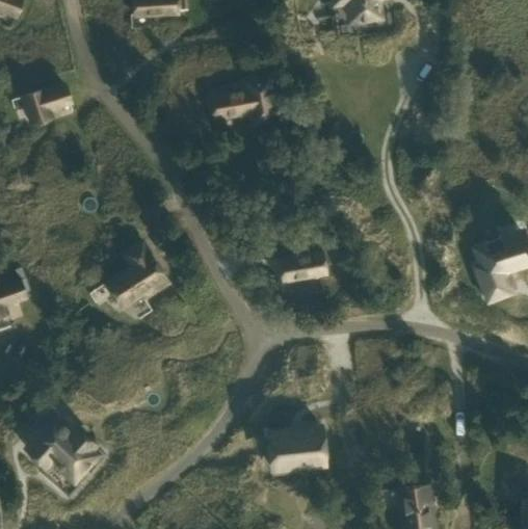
[(136,0),(137,18),(182,16),(182,14),(190,12),(189,0),(136,0)]
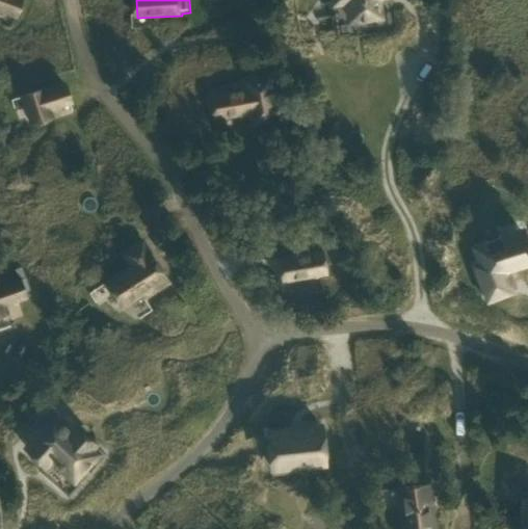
[(337,0),(338,5),(351,3),(354,24),(384,20),(379,0),(337,0)]
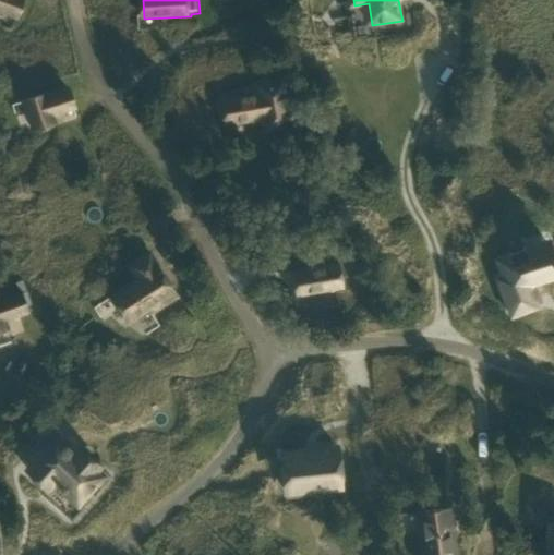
[(229,128),(263,121),(266,120),(269,133),(294,128),(286,83),(261,87),(262,96),(224,104),(229,128)]
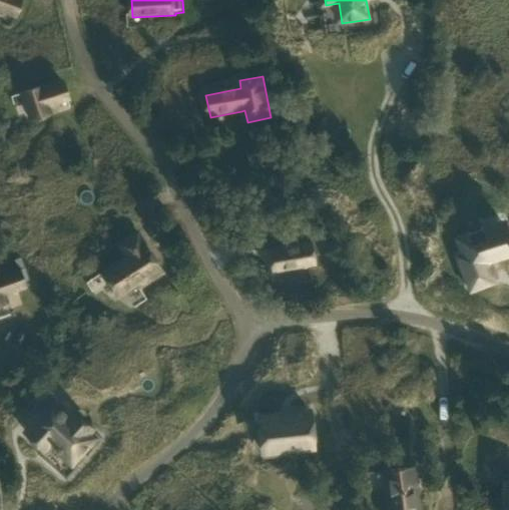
[(50,108),(71,101),(66,85),(45,91),(44,89),(26,95),(34,121),(53,115),(50,108)]
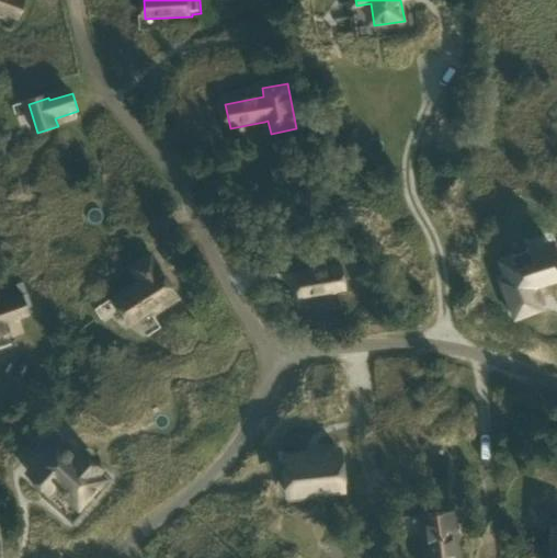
[(511,280),(503,282),(518,320),(545,310),(540,296),(536,298),(533,288),(556,280),(556,253),(554,247),(532,254),(530,250),(514,255),(516,260),(506,264),(511,280)]
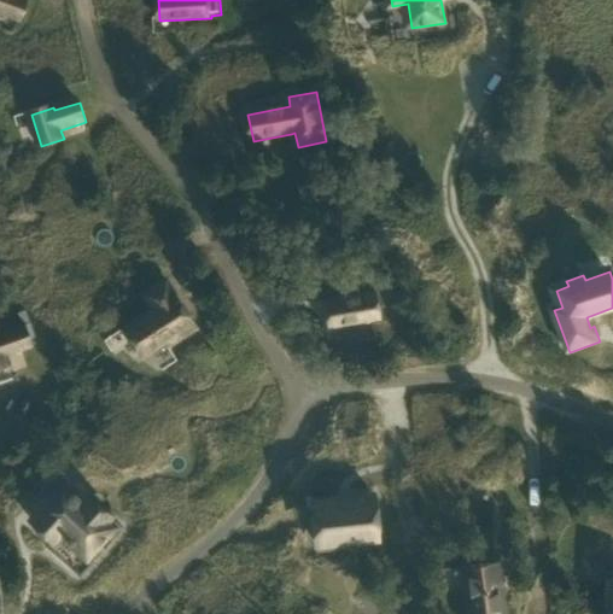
[(200,332),(169,284),(147,297),(157,313),(127,332),(145,360),(168,345),(170,350),(200,332)]
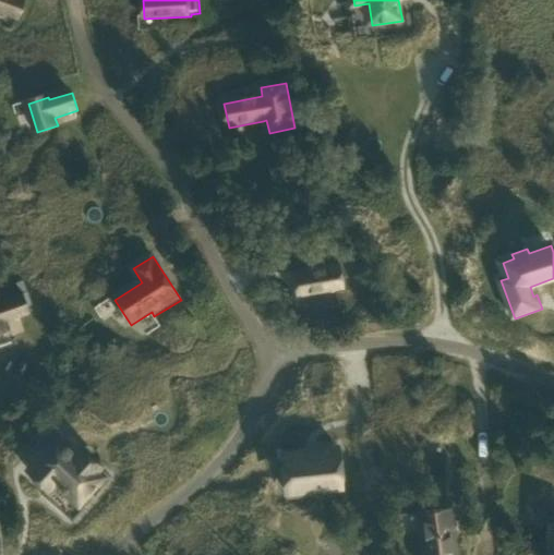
[(346,289),(342,266),(296,275),(300,298),(346,289)]
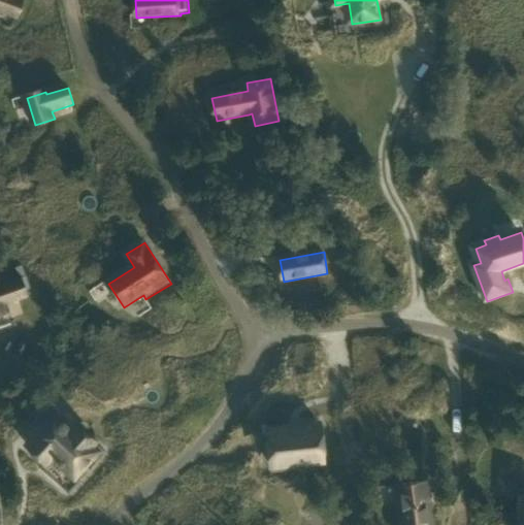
[(6,305),(28,297),(22,281),(1,288),(0,285),(0,315),(9,313),(6,305)]
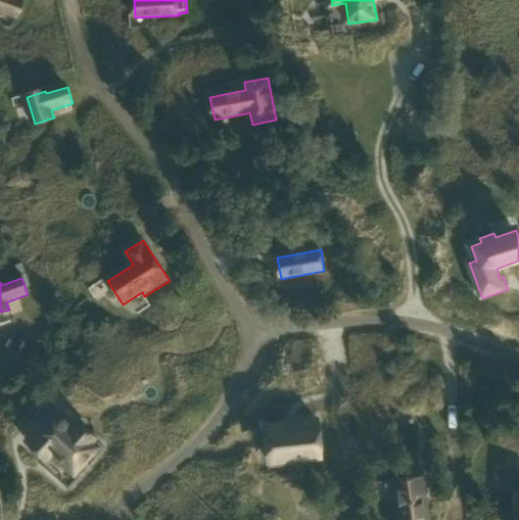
[(45,428),(30,444),(47,460),(51,457),(75,478),(101,450),(93,442),(96,439),(79,424),(75,428),(54,410),(41,425),(45,428)]
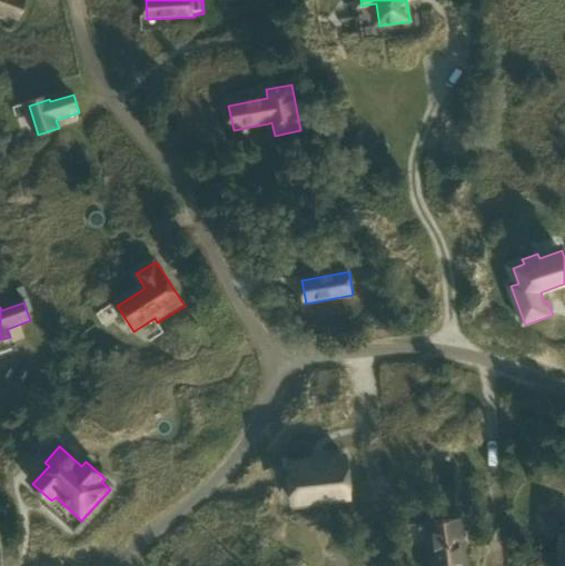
[(352,499),(347,458),(290,464),(295,505),(352,499)]
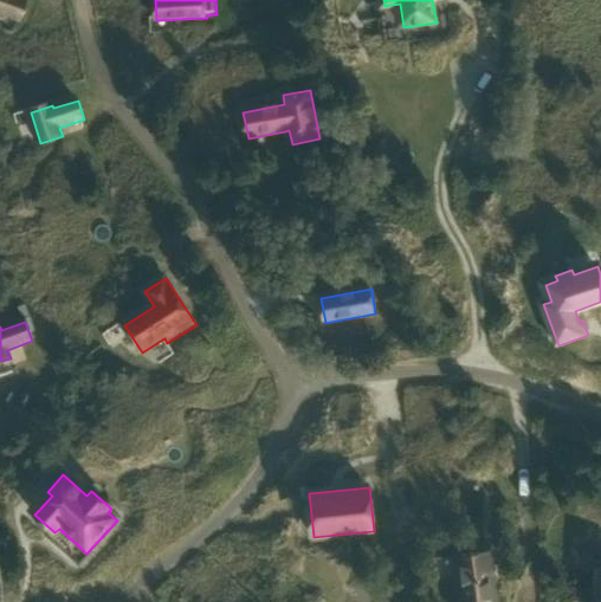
[(496,601),(490,555),(458,560),(463,601),(496,601)]
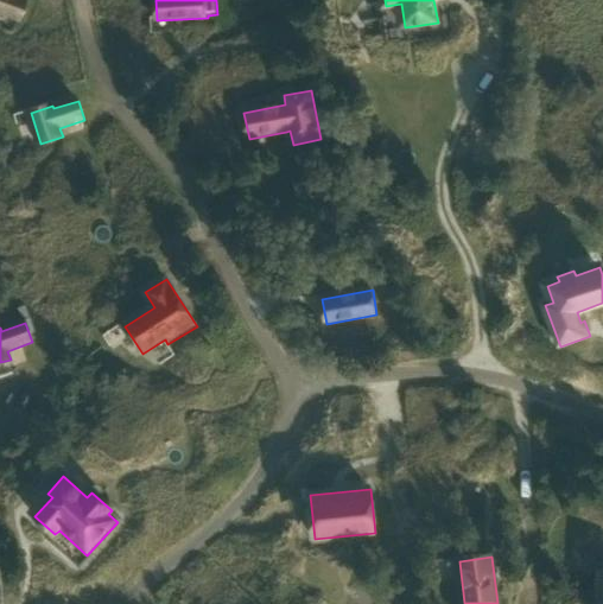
[(602,590),(590,587),(589,601),(602,603),(602,590)]
